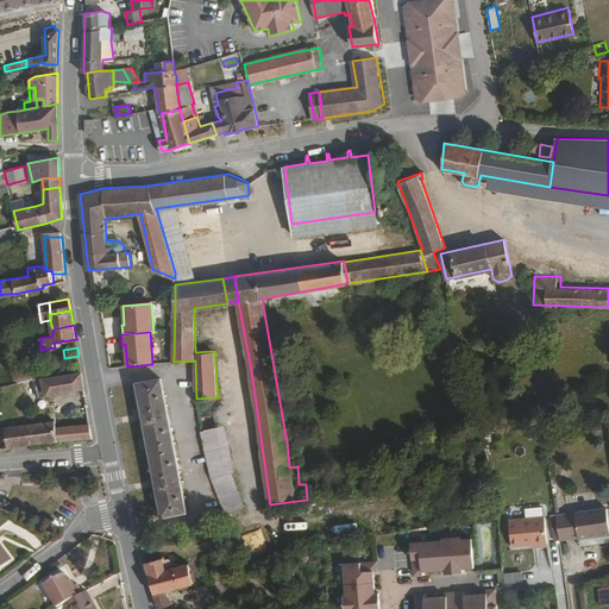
[(13,370),(16,382),(32,377),(30,366),(13,370)]
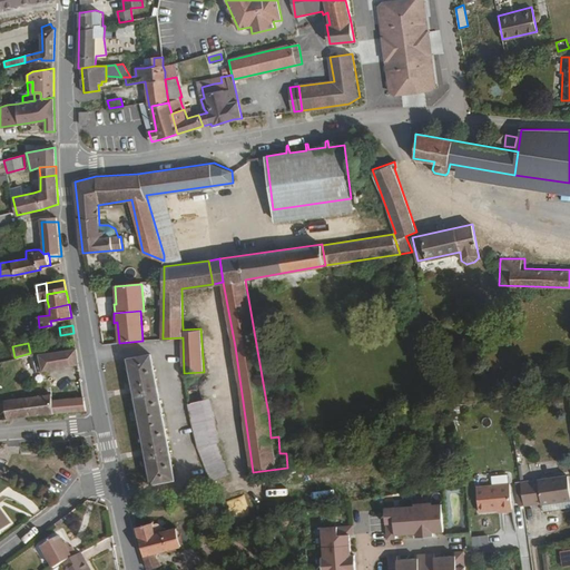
[(42,370),(79,364),(76,347),(39,353),(42,370)]
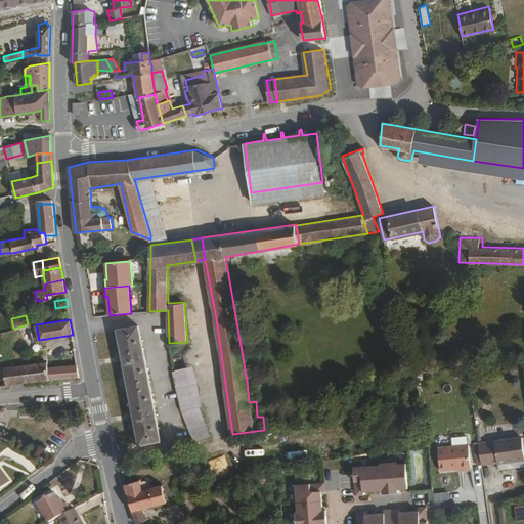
[(32,341),(39,340),(36,324),(36,323),(30,324),(32,341)]
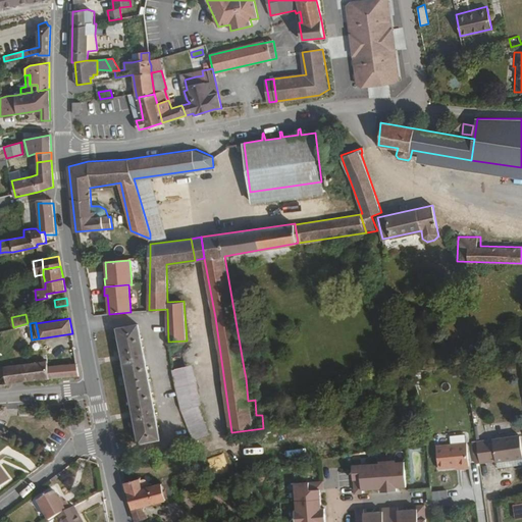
[(117,328),(128,384),(149,380),(138,323),(117,328)]
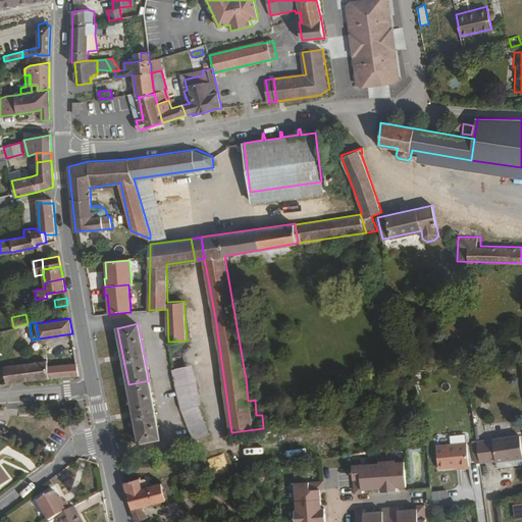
[(5,366),(8,383),(35,379),(50,379),(48,365),(47,360),(5,366)]
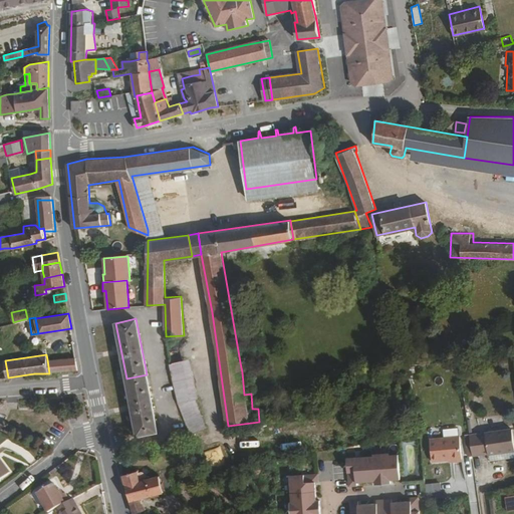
[(47,359),(49,373),(77,370),(75,357),(47,359)]
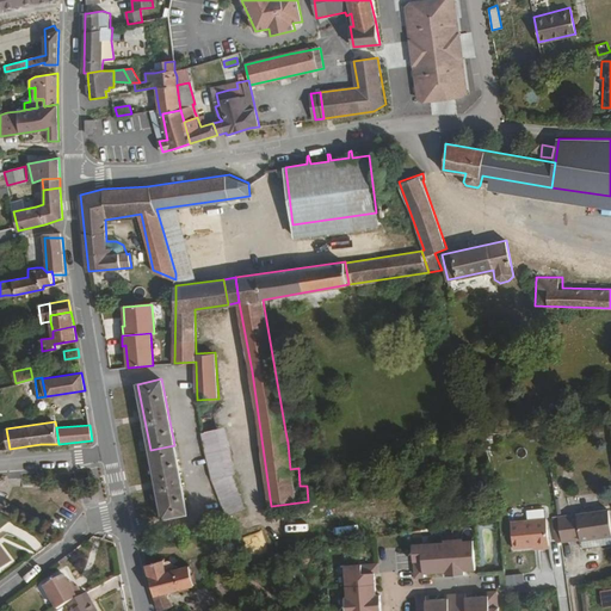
[(211,475),(226,513),(241,508),(228,475),(218,429),(203,432),(204,440),(211,475)]
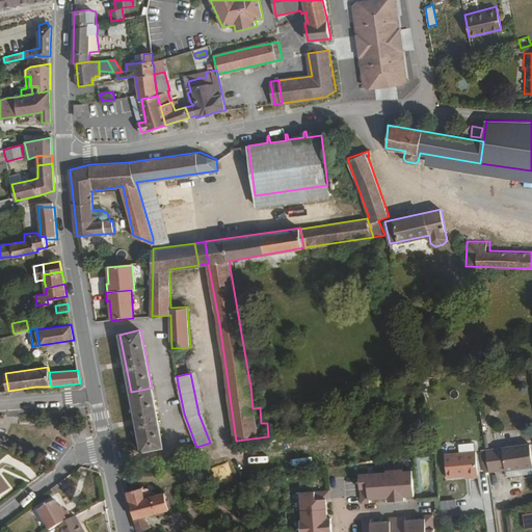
[(152,388),(131,392),(141,450),(163,447),(152,388)]
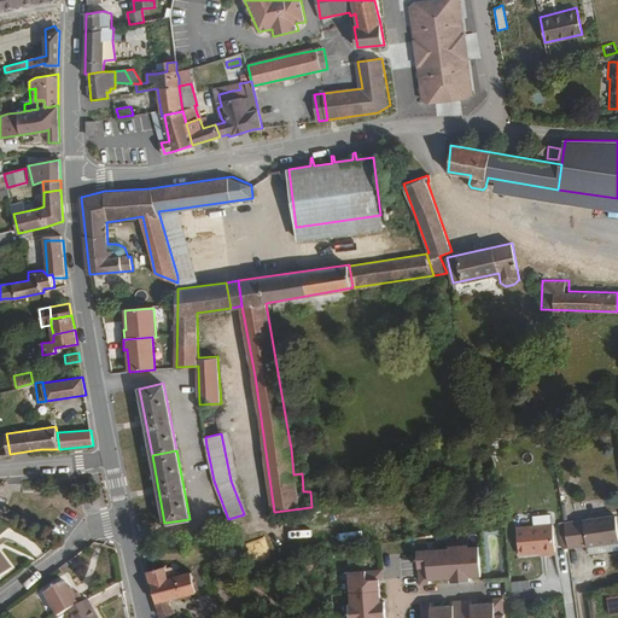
[(617,528),(616,516),(565,522),(569,547),(588,546),(589,547),(617,542),(617,528)]
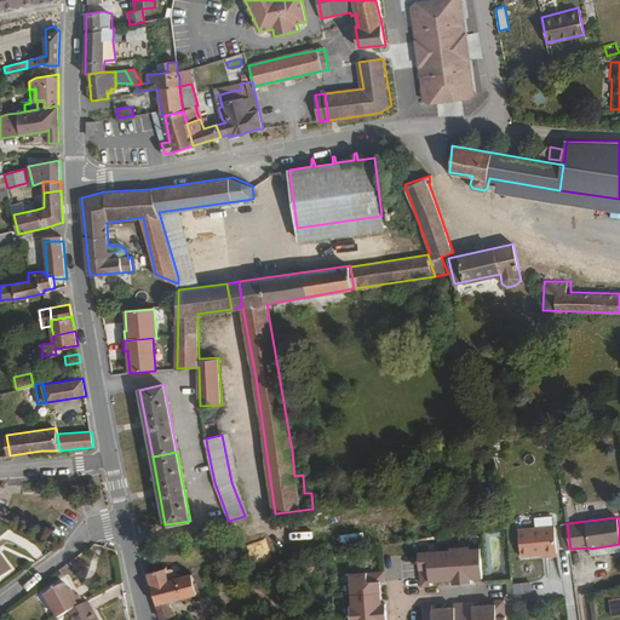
[(556,526),(518,532),(523,558),(558,554),(556,526)]
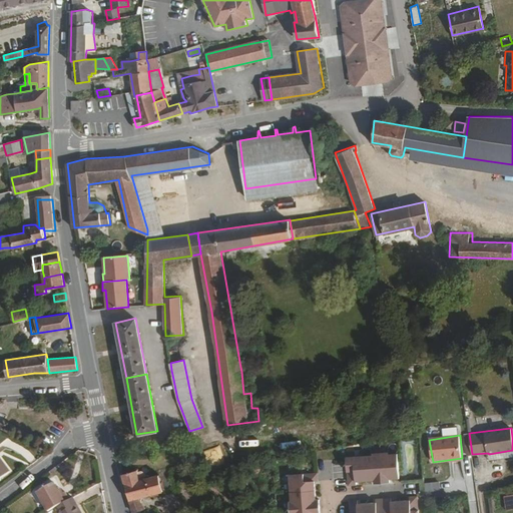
[(512,457),(512,450),(489,454),(490,461),(512,457)]
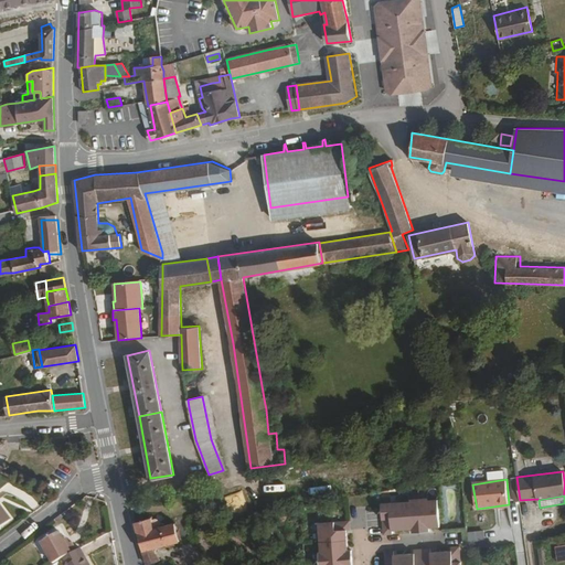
[(429,528),(440,526),(438,499),(427,499),(427,498),(411,499),(411,501),(382,503),(384,534),(393,534),(393,530),(413,529),(413,532),(429,531),(429,528)]
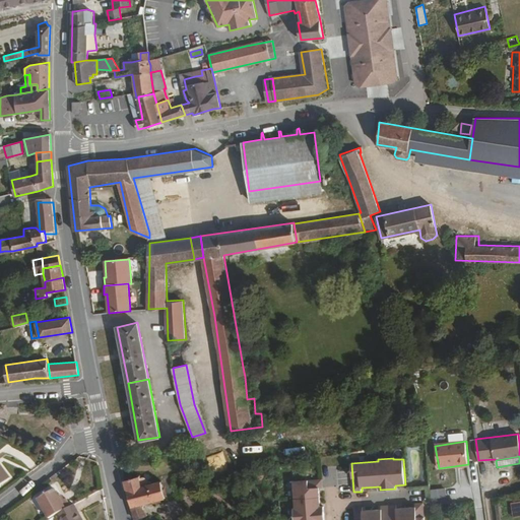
[(0,464),(0,483),(9,477),(0,464)]
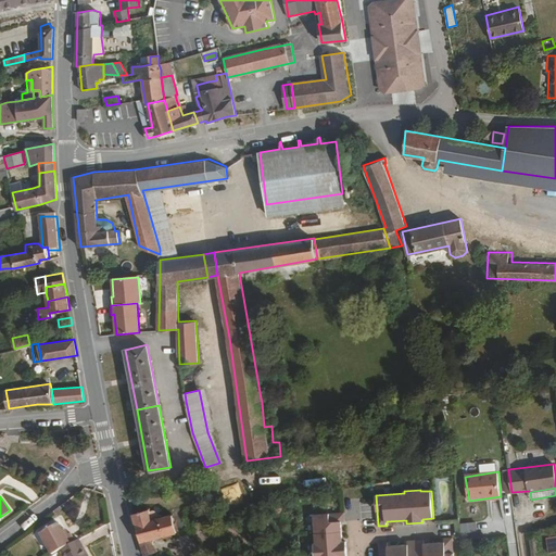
[(140,539),(146,555),(156,551),(154,536),(187,529),(184,515),(151,521),(148,509),(133,514),(140,539)]
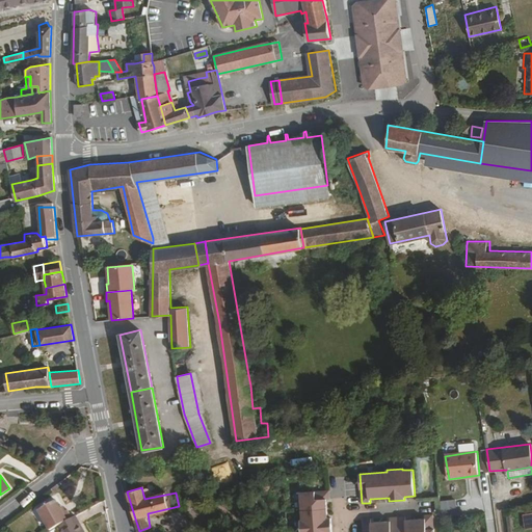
[(331,531),(331,517),(328,519),(327,499),(330,499),(329,490),(300,493),(302,520),(301,520),(301,531),(331,531)]
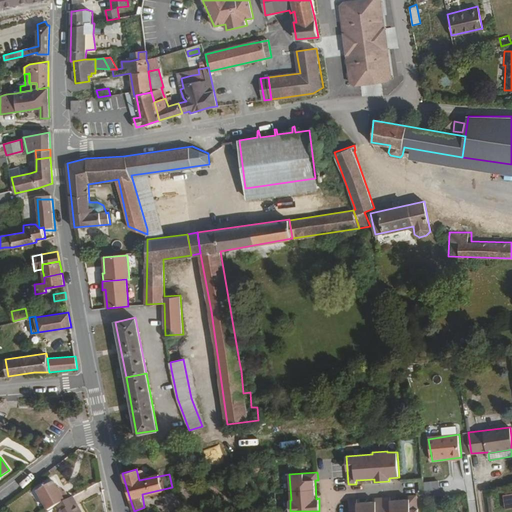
[(60,493),(57,488),(53,480),(37,489),(48,509),(55,505),(69,497),(65,490),(62,491),(60,493)]
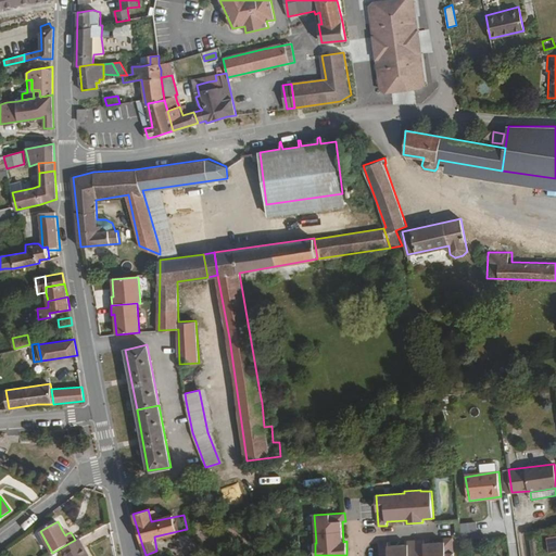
[(458,523),(459,538),(476,538),(476,522),(458,523)]
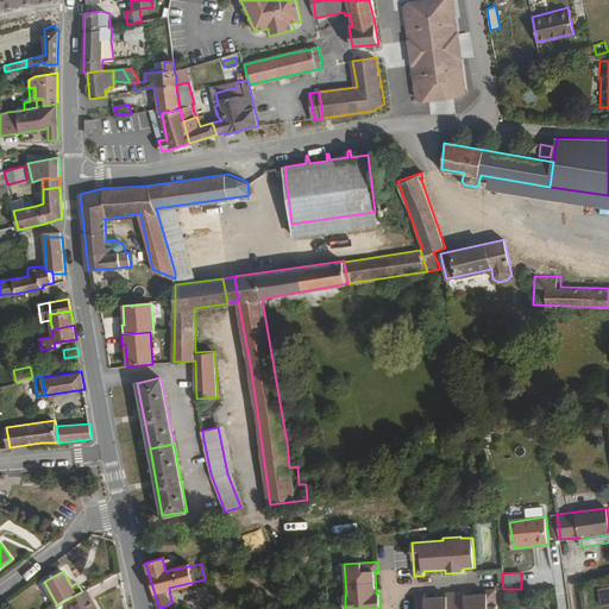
[(496,608),(496,589),(485,589),(485,592),(464,594),(464,590),(446,591),(446,596),(425,597),(425,594),(416,595),(416,608),(496,608)]
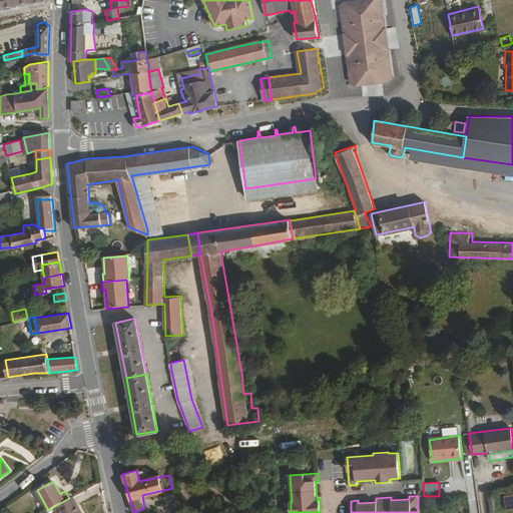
[(80,512),(71,497),(69,498),(55,506),(58,512),(80,512)]
